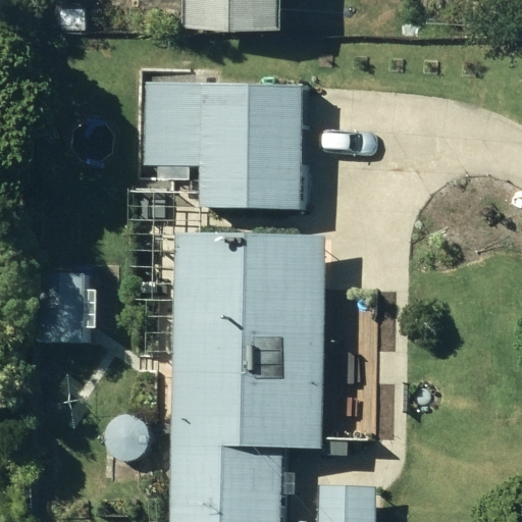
[(66,0),(67,30),(95,29),(94,0),(66,0)]
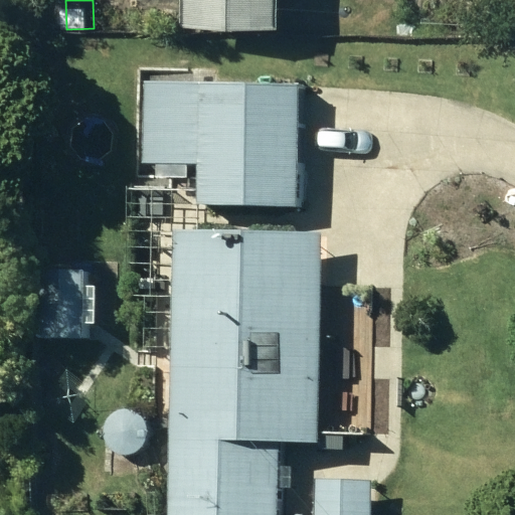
[(207,0),(207,18),(292,18),(292,0),(207,0)]
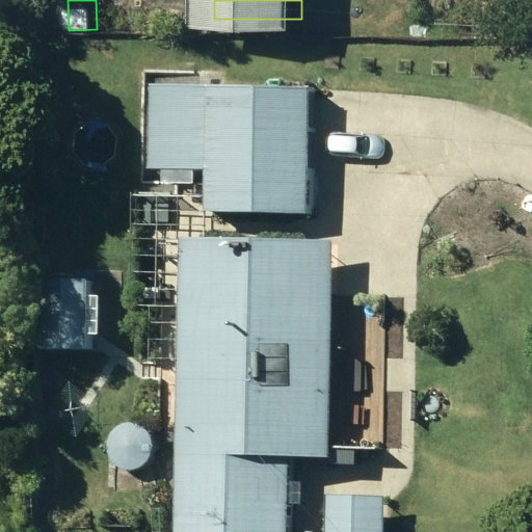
[(223,168),(223,212),(313,212),(314,97),(166,97),(166,169),(223,168)]
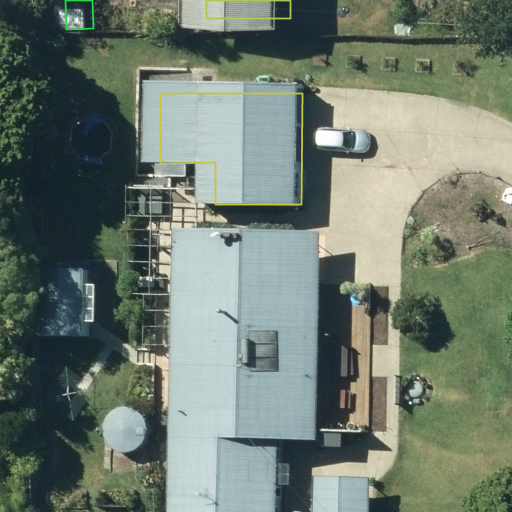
[(319,242),(196,242),(196,511),(275,511),(276,441),(319,441),(319,242)]
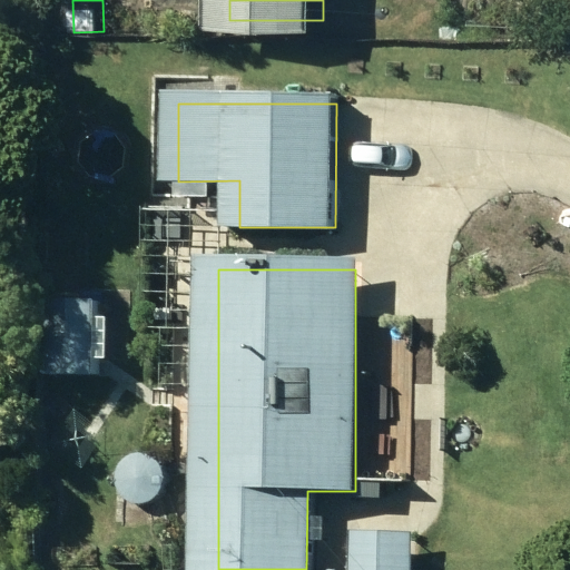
[(59,376),(104,377),(106,307),(62,306),(59,376)]
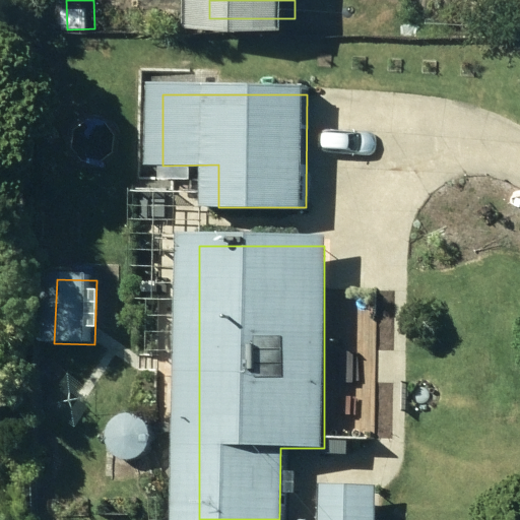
[(332,519),(388,519),(389,491),(333,490),(332,519)]
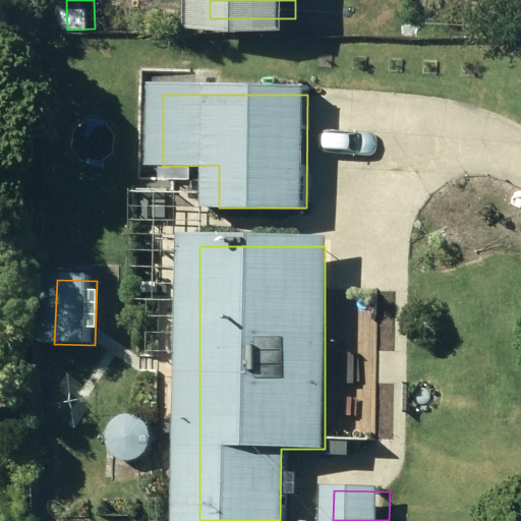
All buildings are outlined.
